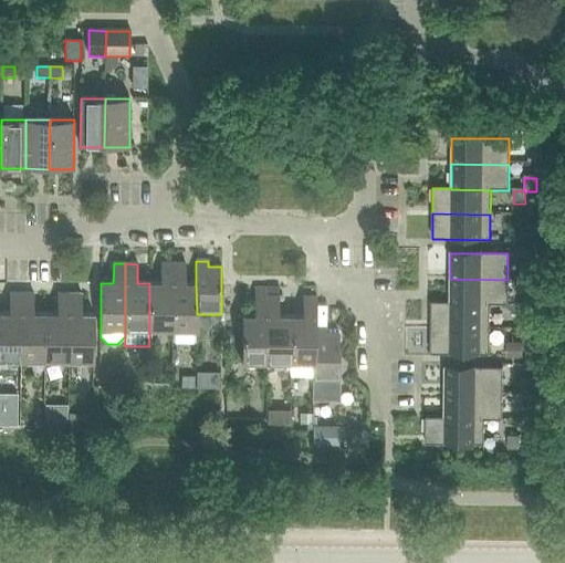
[(173,332),(174,264),(161,264),(161,283),(149,283),(149,332),(173,332)]
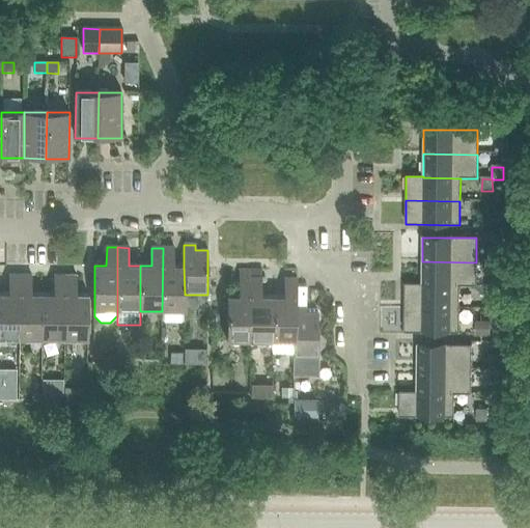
[(185,295),(184,267),(173,267),(173,248),(163,248),(162,311),(185,311),(185,295)]
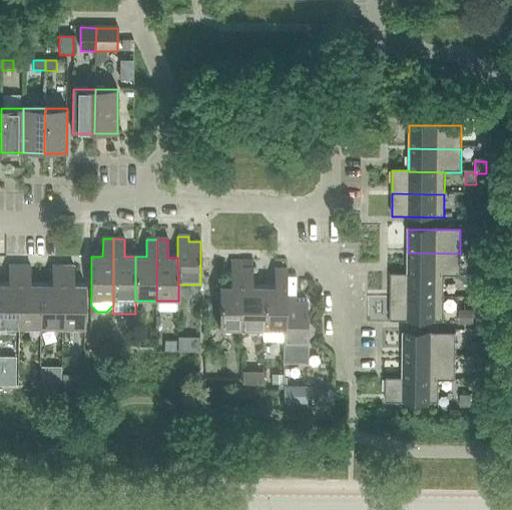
[(460,277),(460,253),(408,252),(408,275),(408,276),(444,277),(460,277)]
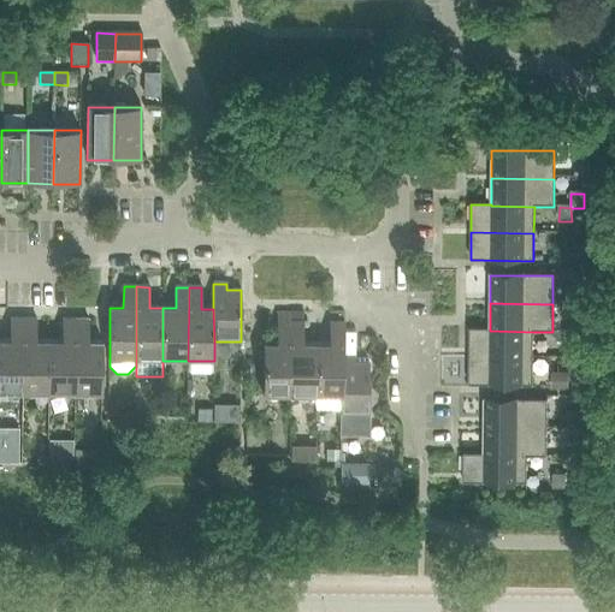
[(264,397),(290,397),(291,315),(278,315),(277,344),(264,344),(264,397)]
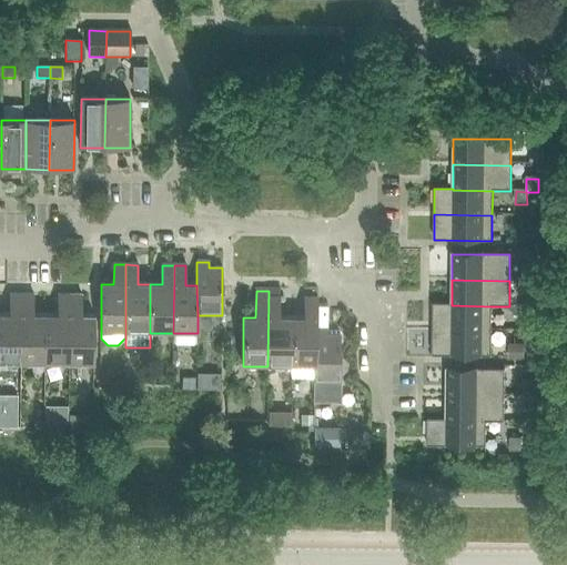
[(280,299),(269,299),(269,291),(267,366),(292,366),(292,319),(280,318),(280,299)]
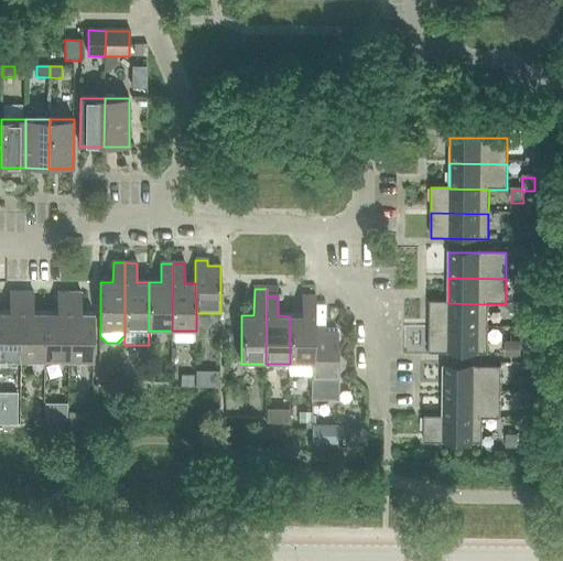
[(539,292),(532,292),(527,292),(527,304),(539,304),(539,292)]
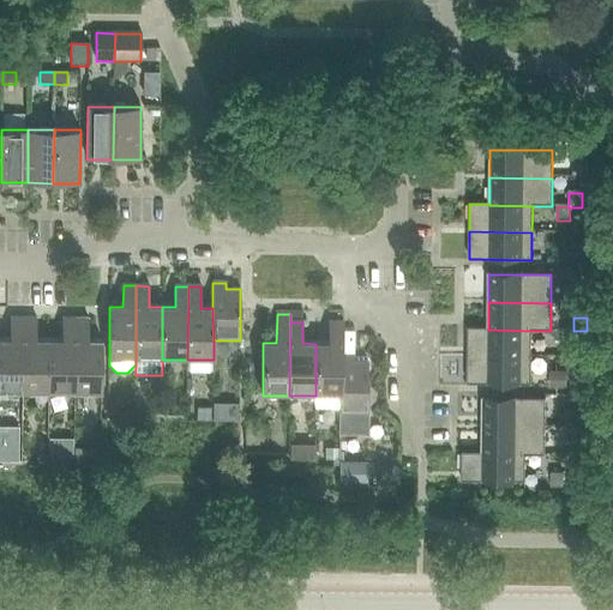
[(0,393),(23,393),(24,320),(11,320),(11,340),(0,340),(0,393)]
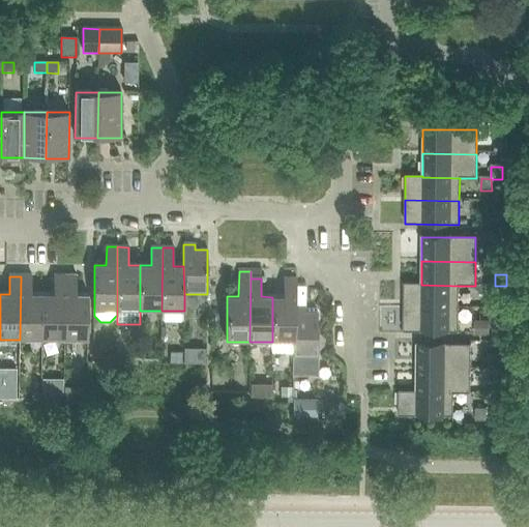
[(32,294),(32,277),(32,276),(21,276),(20,340),(42,341),(42,295),(32,294)]
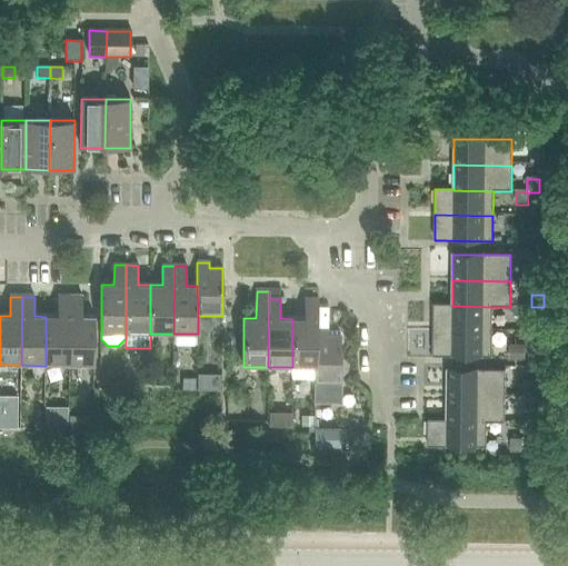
[(69,366),(70,297),(58,297),(58,317),(46,317),(46,366),(69,366)]
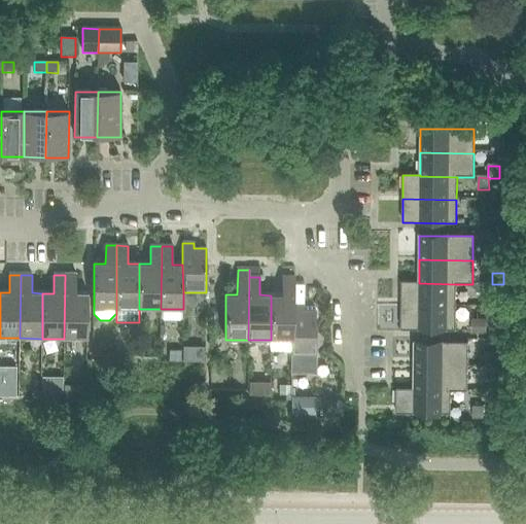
[(75,293),(76,276),(76,275),(65,275),(64,339),(88,339),(88,293),(75,293)]
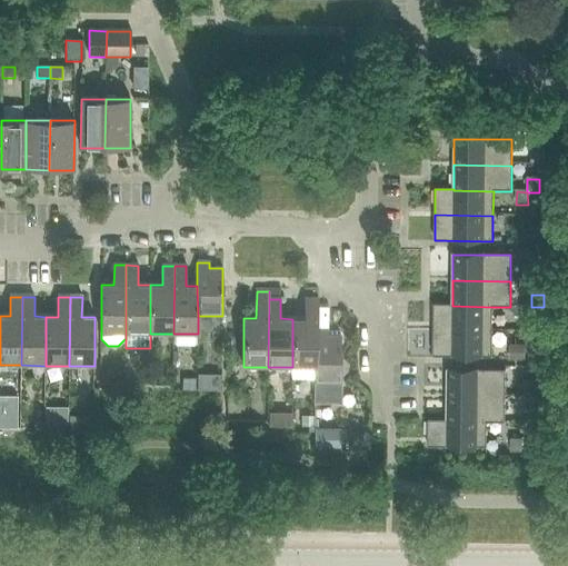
[(317,299),(306,299),(306,319),(292,319),(292,367),(316,367),(317,331),(317,299)]
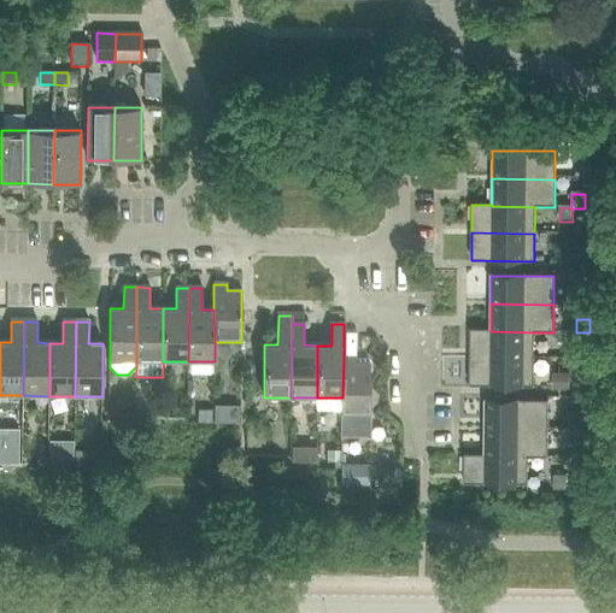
[(491,331),(491,330),(470,330),(470,359),(533,359),(534,332),(491,331)]
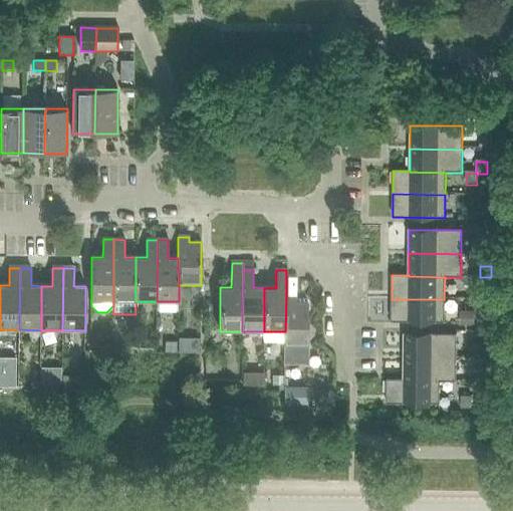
[(470,288),(480,288),(480,277),(470,277),(470,288)]
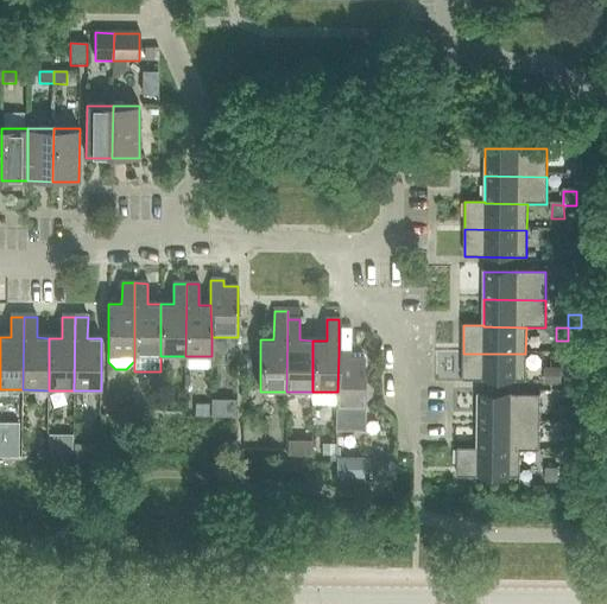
[(337,392),(336,411),(364,411),(365,360),(349,360),(349,354),(339,354),(337,392)]
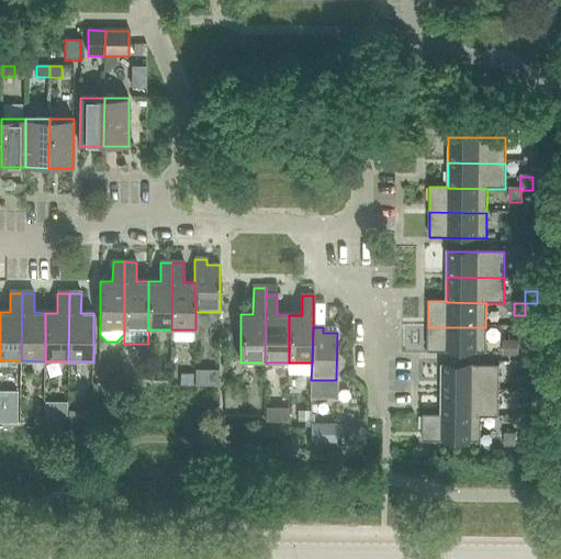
[(485,354),(485,327),(428,327),(428,353),(485,354)]
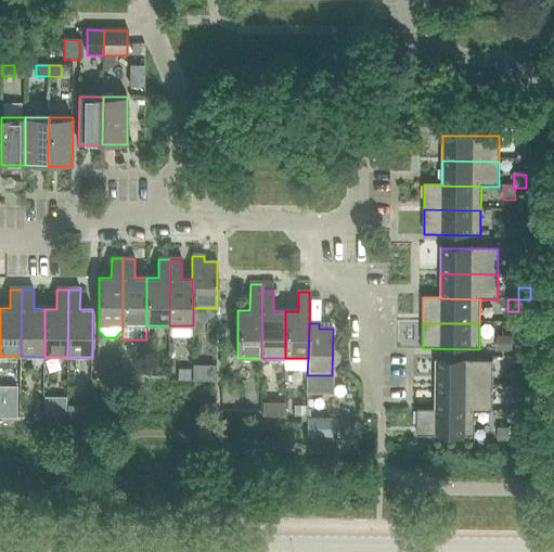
[(436,387),(492,388),(493,362),(436,361),(436,387)]
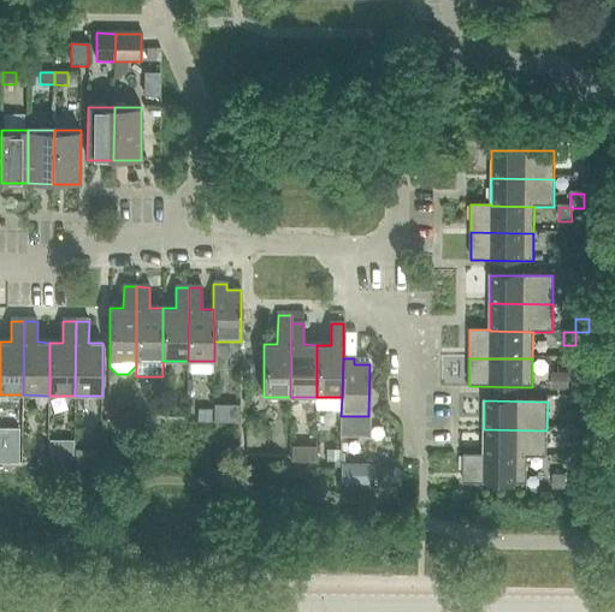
[(547,458),(547,431),(484,429),(483,456),(484,457),(527,457),(547,458)]
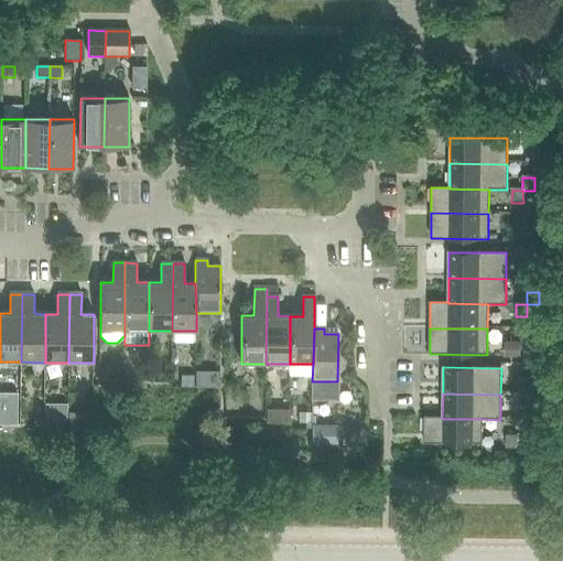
[(520,408),(520,420),(531,420),(531,408),(520,408)]
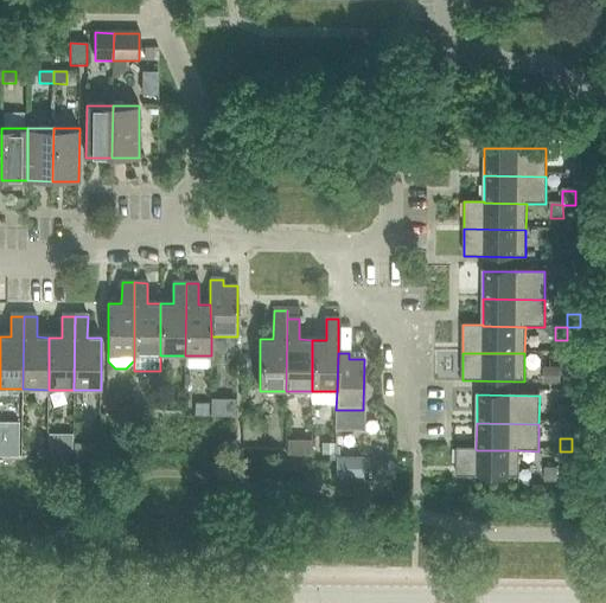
[(477,450),(476,449),(458,448),(457,478),(520,478),(520,450),(477,450)]
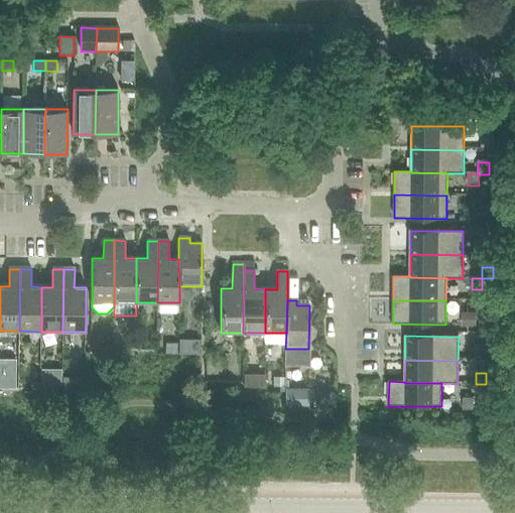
[(464,399),(464,410),(474,410),(474,399),(464,399)]
